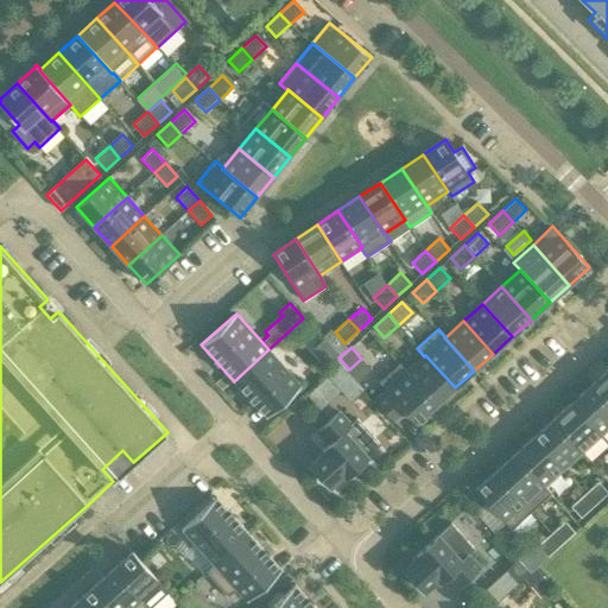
[(302,386),(268,349),(234,381),(266,417),(302,386)]
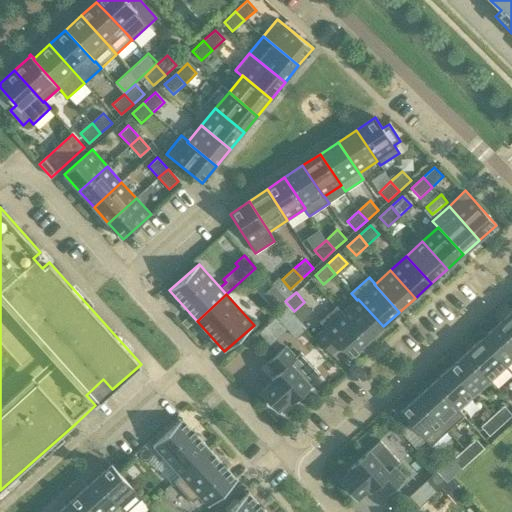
[(358,299),(357,300),(343,313),(342,313),(367,341),(383,326),(358,299)]
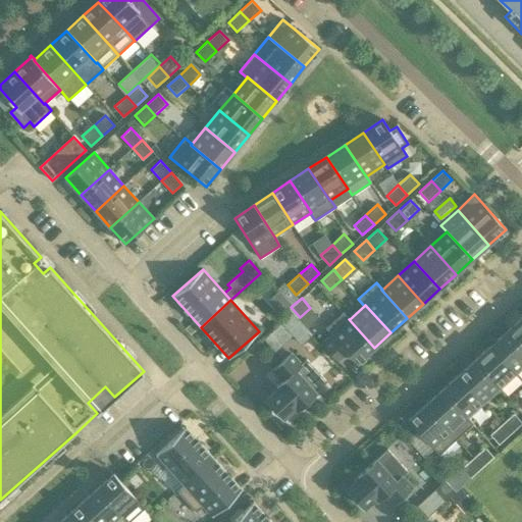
[(349,319),(350,319),(344,312),(325,328),(331,334),(349,354),(357,363),(374,348),(349,319)]
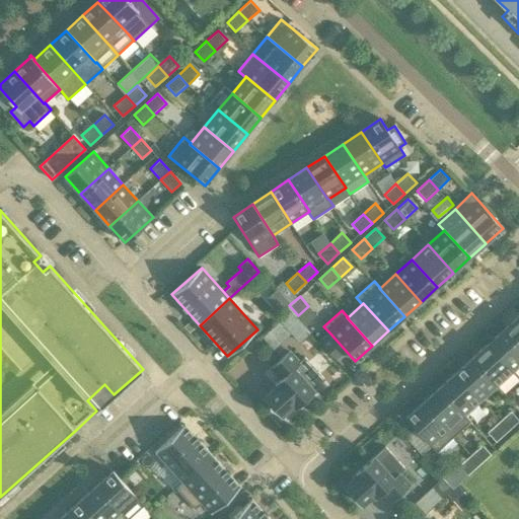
[(518,315),(504,329),(518,345),(518,315)]
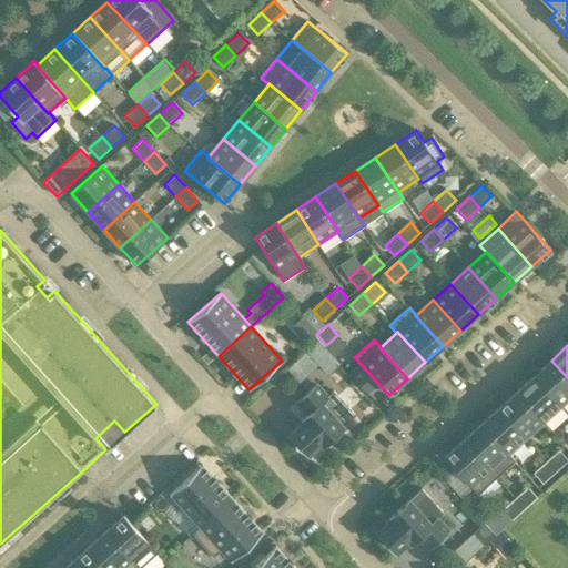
[(567,401),(567,377),(551,361),(534,376),(561,407),(567,401)]
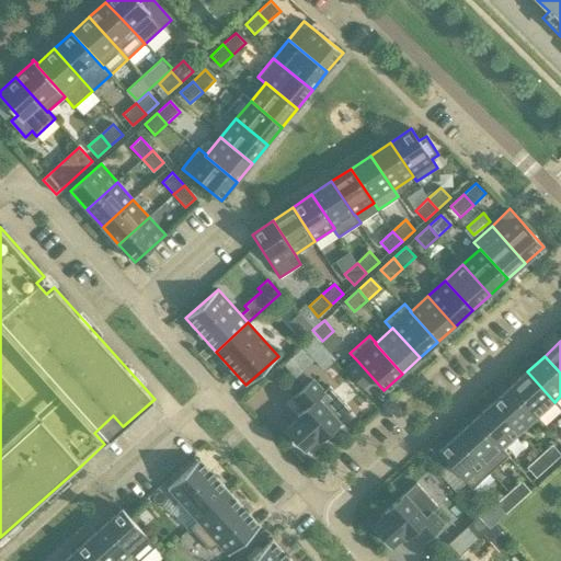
[(356,359),(345,368),(364,389),(375,380),(356,359)]
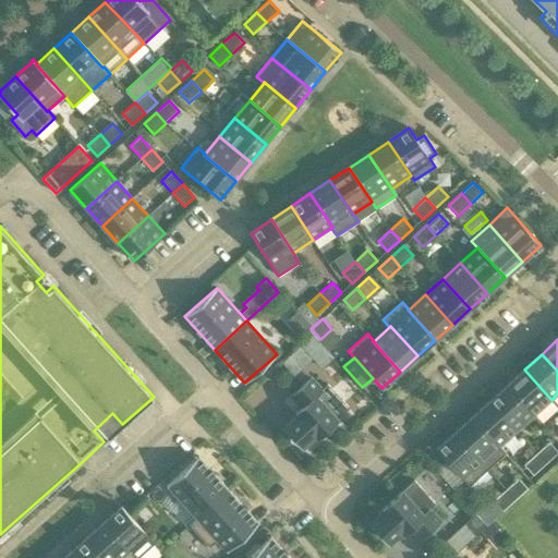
[(552,400),(524,370),(507,386),(534,415),(552,400)]
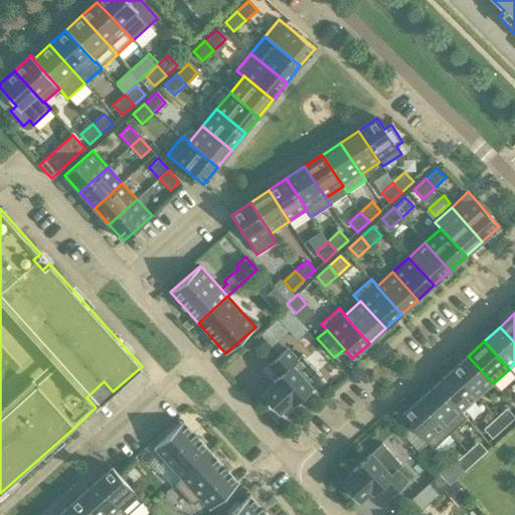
[(294,403),(307,390),(323,376),(303,354),(297,359),(288,349),(270,364),(280,375),(274,380),(276,383),(264,393),(280,411),(291,400),(294,403)]
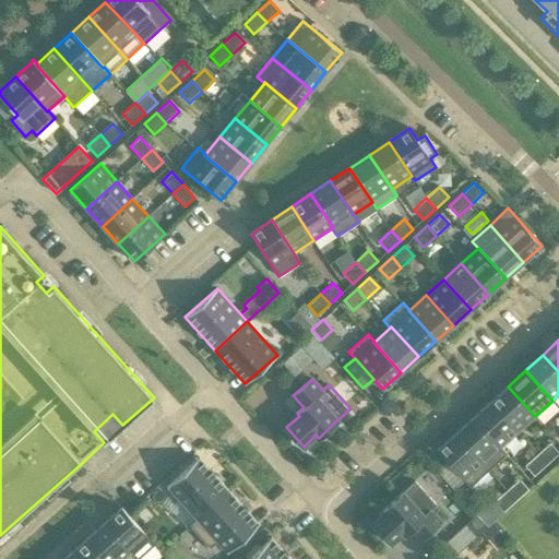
[(535,416),(508,387),(490,402),(518,431),(535,416)]
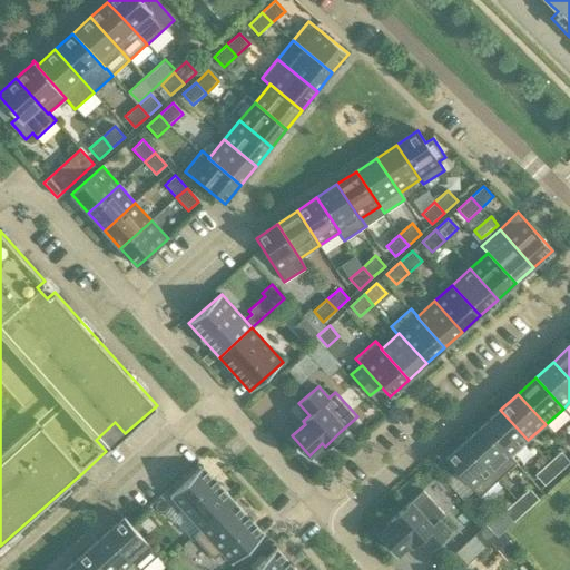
[(528,440),(500,410),(482,425),(510,457),(528,440)]
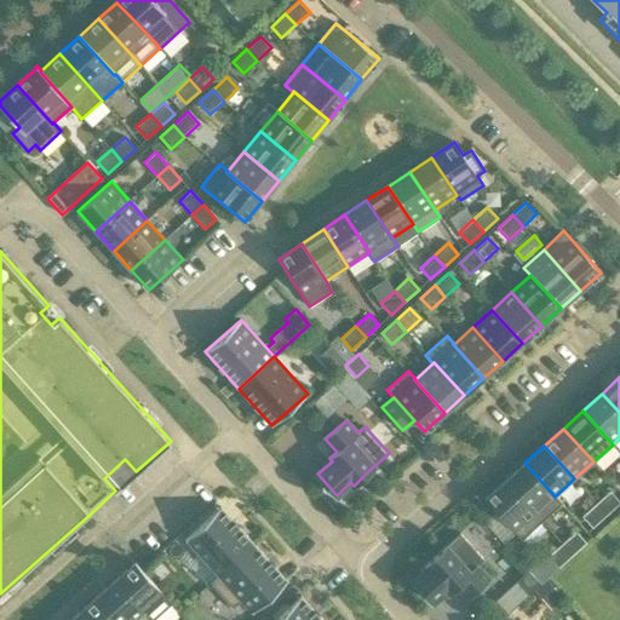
[(115,491),(136,471),(125,459),(104,478),(115,491)]
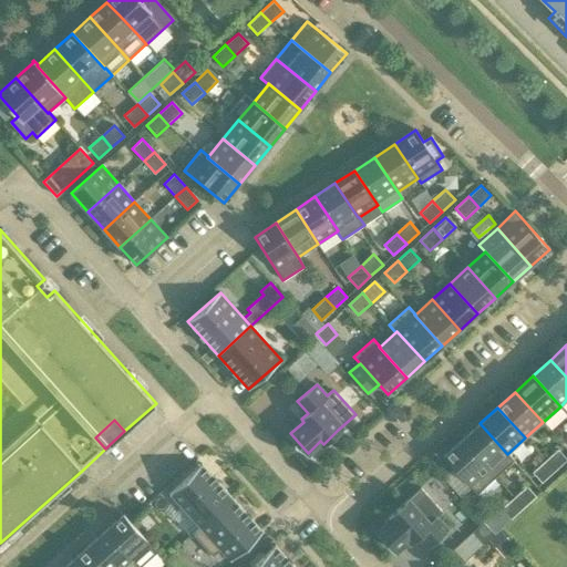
[(514,461),(507,454),(480,423),(462,440),(496,477),(514,461)]
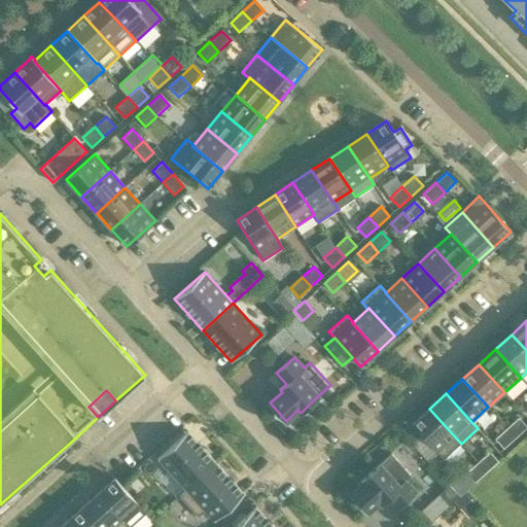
[(461,444),(429,409),(412,424),(444,459),(461,444)]
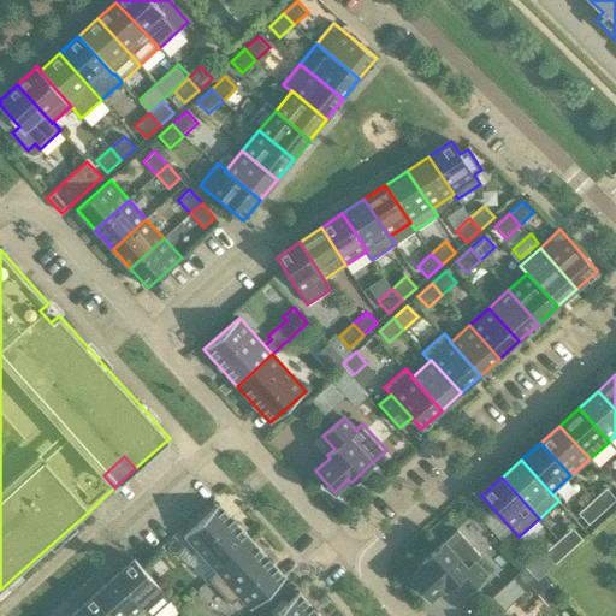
[(592,502),(602,513),(615,499),(615,498),(606,489),(592,502)]
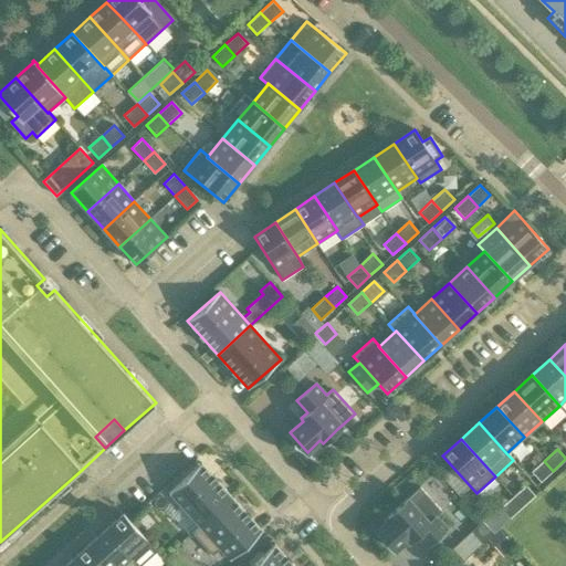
[(553,471),(544,461),(534,470),(543,480),(553,471)]
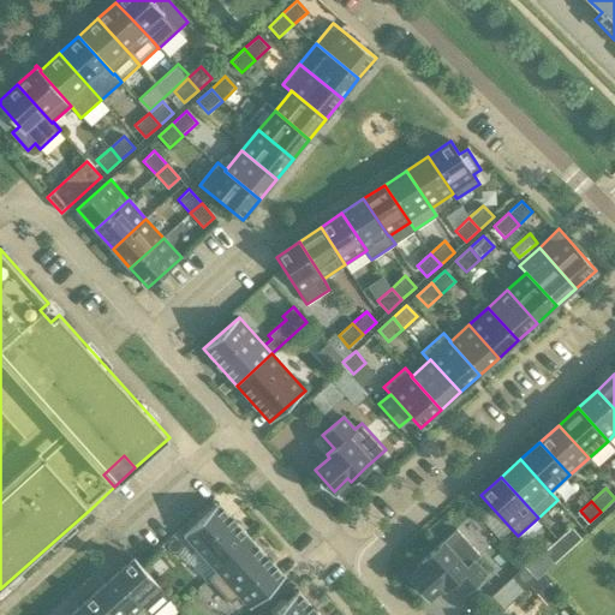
[(218,571),(252,539),(219,502),(184,535),(216,571),(218,571)]
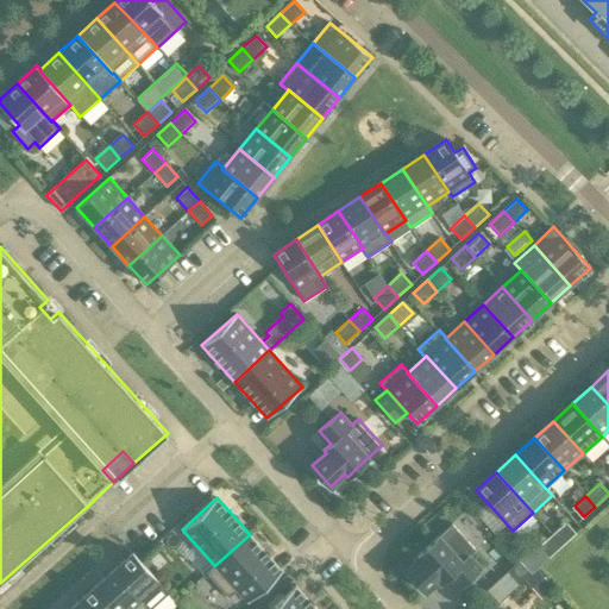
[(552,535),(562,546),(576,534),(566,522),(552,535)]
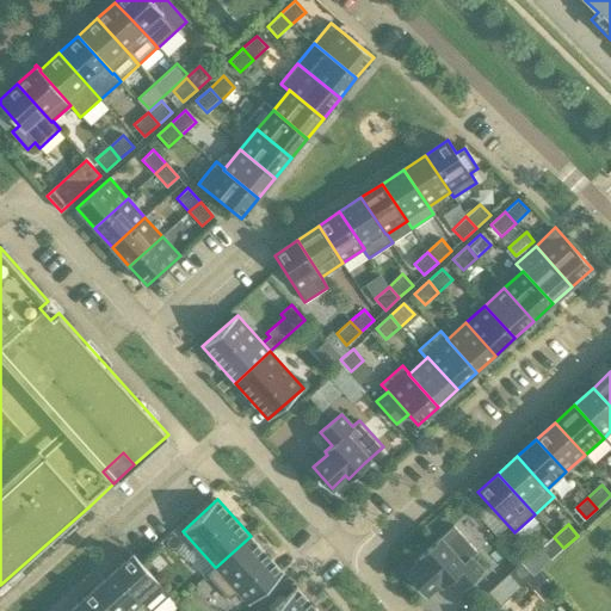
[(477,551),(455,525),(436,542),(419,557),(421,560),(407,573),(426,593),(440,580),(443,584),(450,576),(462,590),(482,571),(471,559),(477,551)]
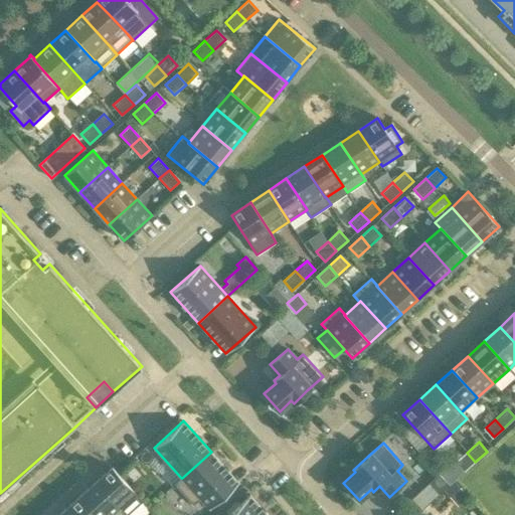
[(182,478),(181,478),(174,484),(193,505),(200,499),(209,509),(239,482),(211,452),(182,478)]
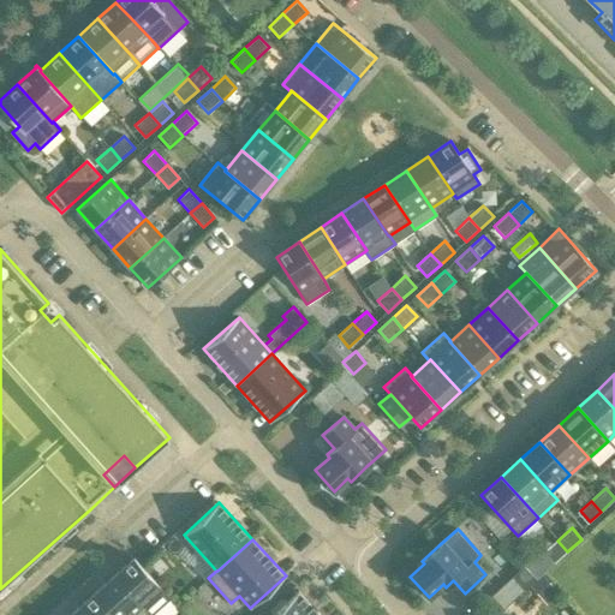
[(567,551),(557,541),(544,551),(555,563),(567,551)]
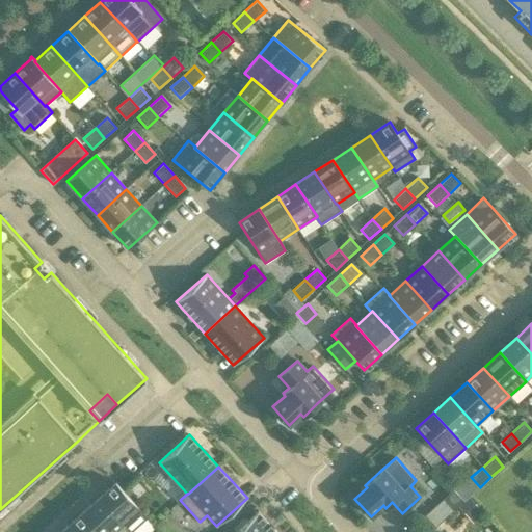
[(99,498),(125,527),(141,511),(116,482),(99,498)]
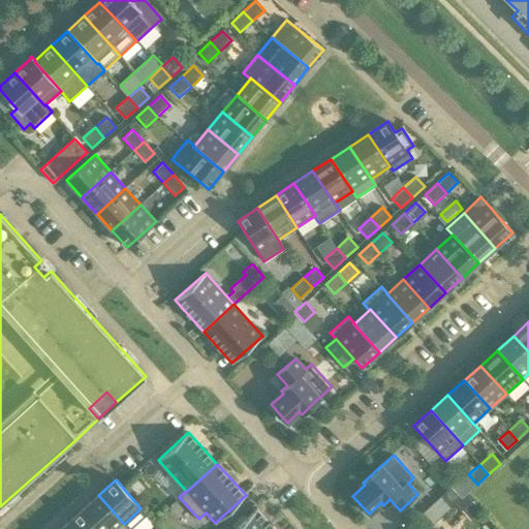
[(452,487),(440,497),(450,508),(458,502),(461,498),(452,487)]
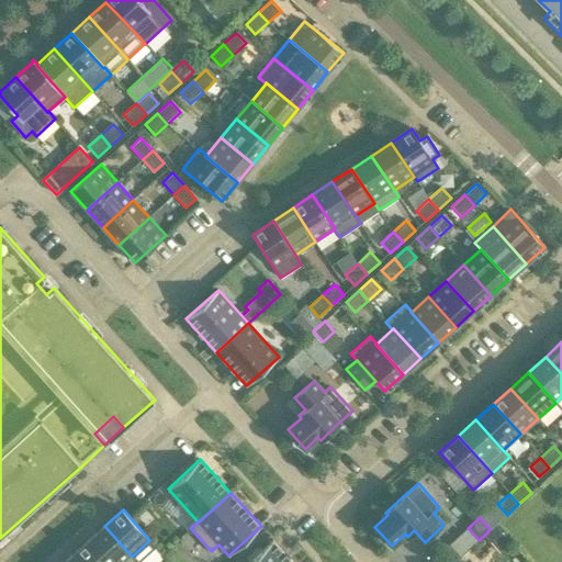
[(136,561),(132,557),(104,526),(87,542),(104,561),(136,561)]
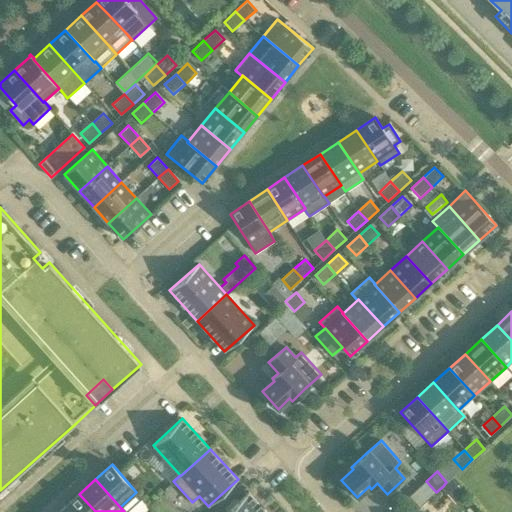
[(267,511),(249,492),(226,511),(267,511)]
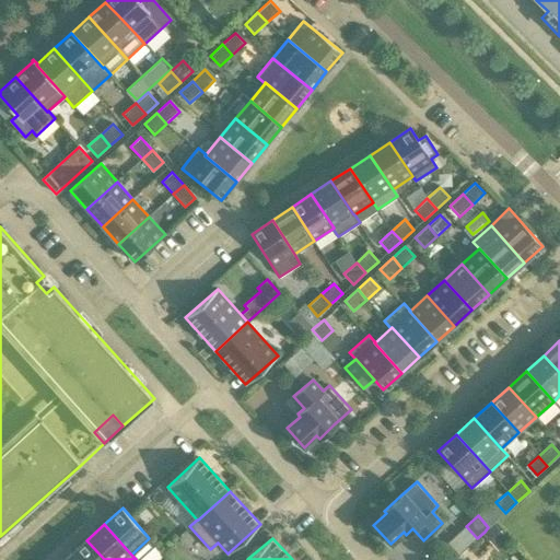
[(104,559),(86,540),(69,556),(72,559),(104,559)]
